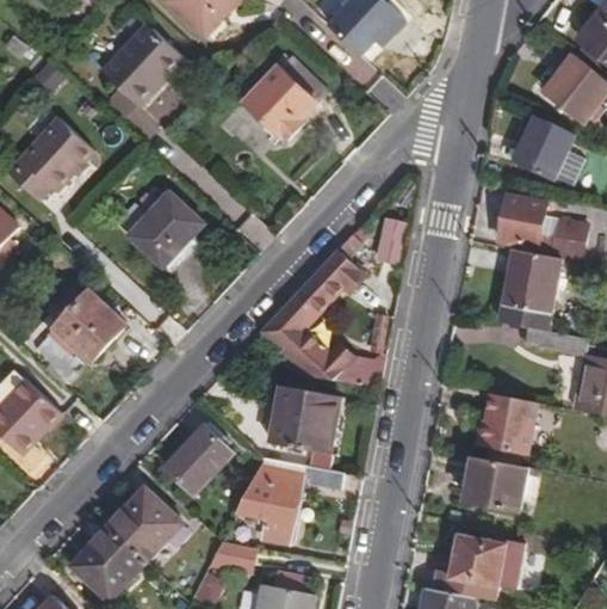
[(95,2),(92,0),(74,0),(72,4),(85,16),(95,2)]
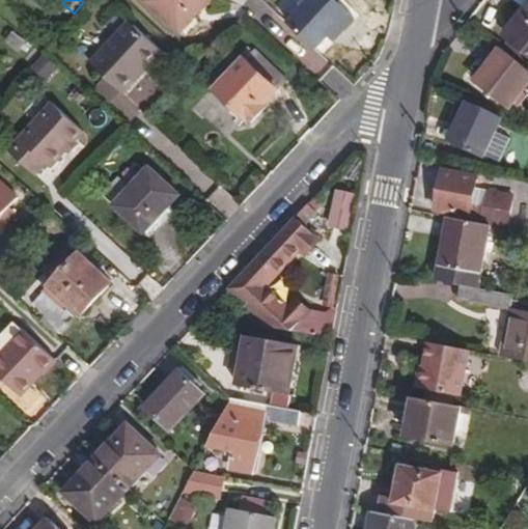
[(144,0),(178,31),(209,0),(144,0)]
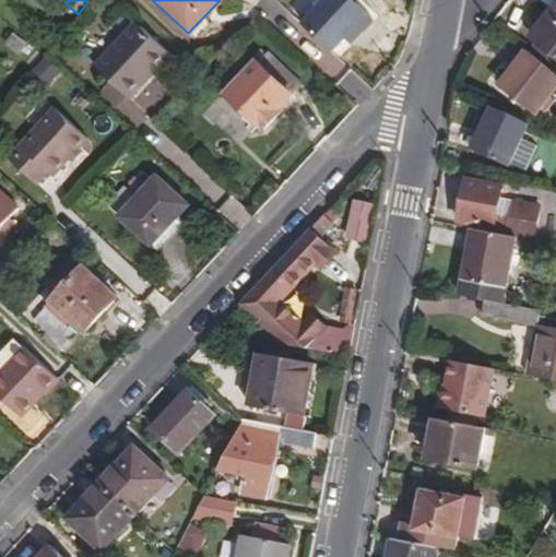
[(331,50),(343,37),(349,43),(370,19),(350,0),(320,0),(300,23),(331,50)]
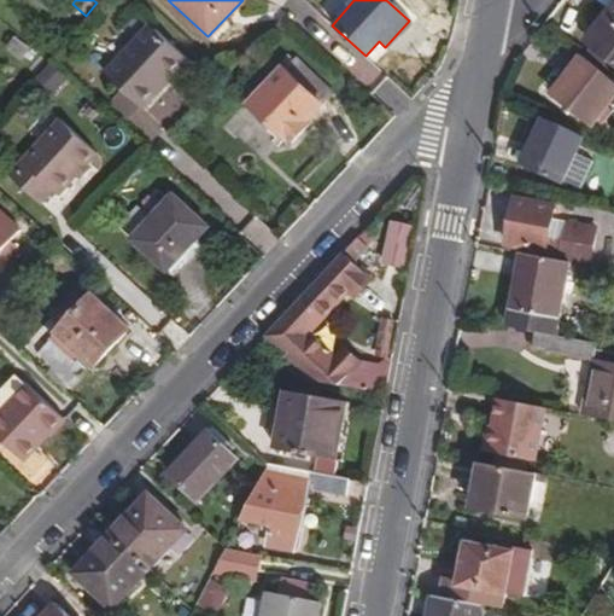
[(613,3),(586,40),(613,60),(613,3)]
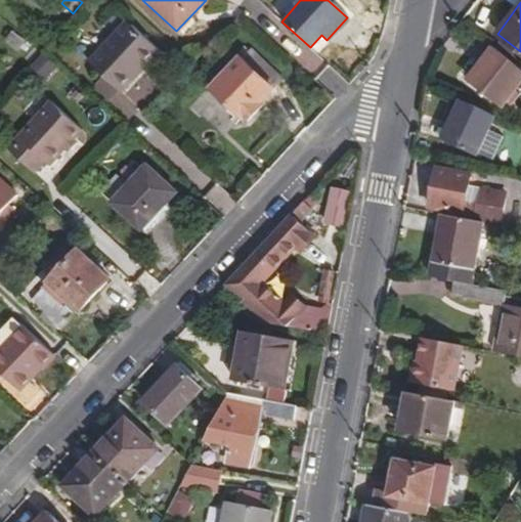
[(139,63),(155,46),(127,19),(89,61),(114,84),(136,60),(139,63)]
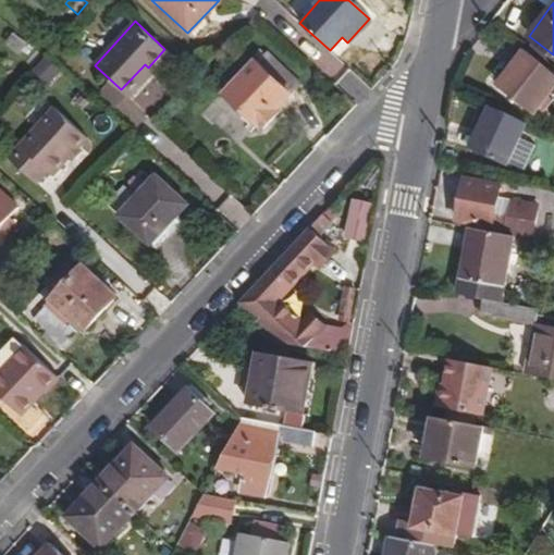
[(553,82),(553,72),(522,49),(497,86),(533,111),(553,82)]
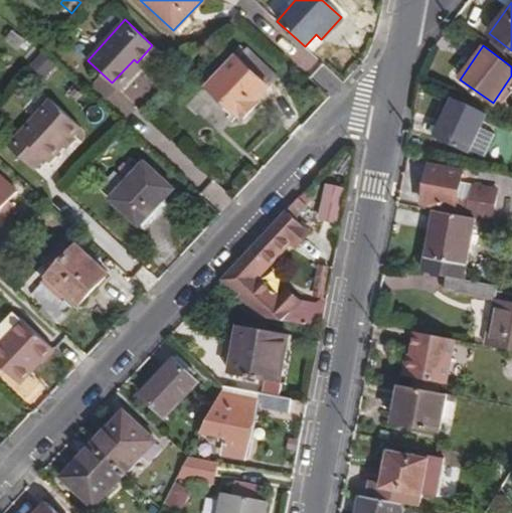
[(50,58),(40,48),(32,58),(42,67),(50,58)]
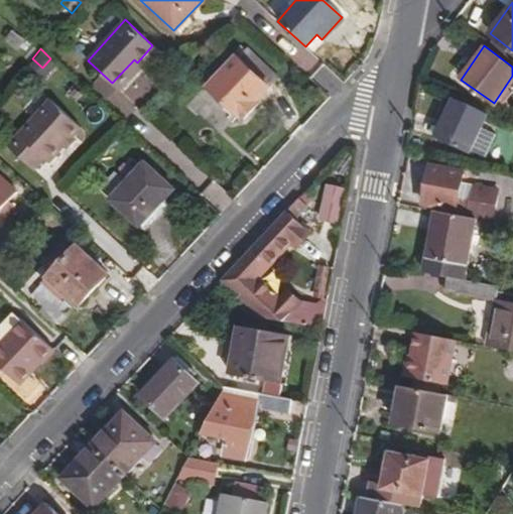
[(245,49),(237,58),(270,90),(278,81),(245,49)]
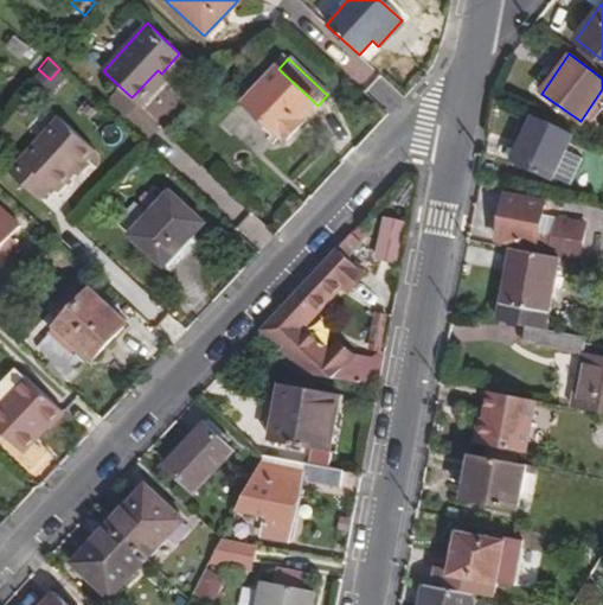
[(318,106),(278,69),(244,103),(254,114),(250,116),(262,128),(268,122),(284,140),(318,106)]
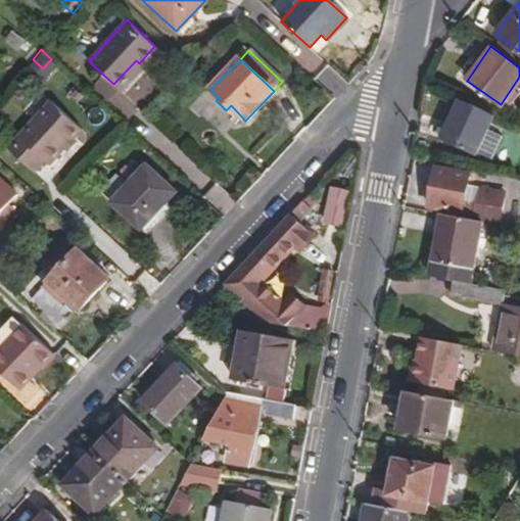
[(47,161),(62,146),(71,137),(80,127),(50,100),(8,146),(33,170),(44,158),(47,161)]
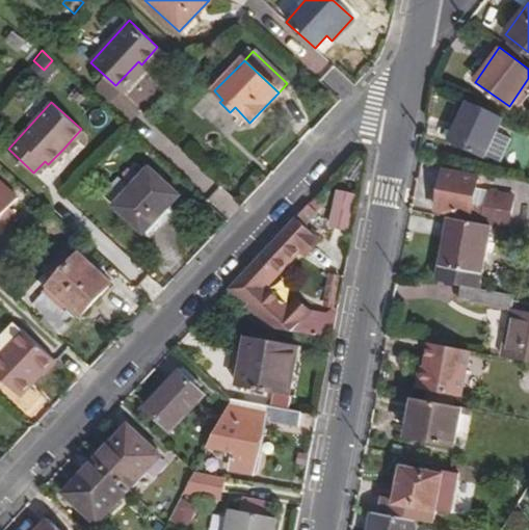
[(503,117),(468,102),(450,141),(484,157),(485,155),(500,161),(510,137),(496,130),(503,117)]
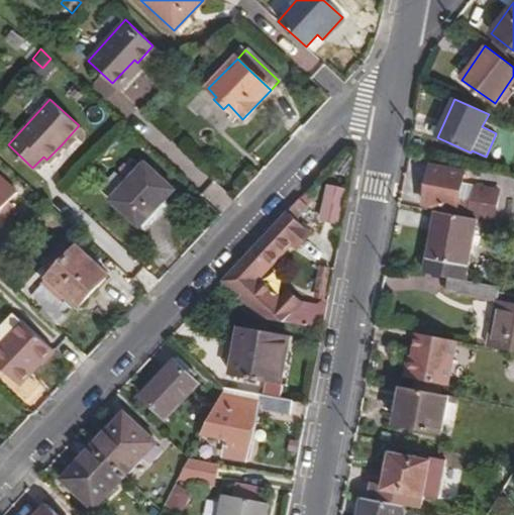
[(70,135),(62,144),(65,148),(74,138),(70,135)]
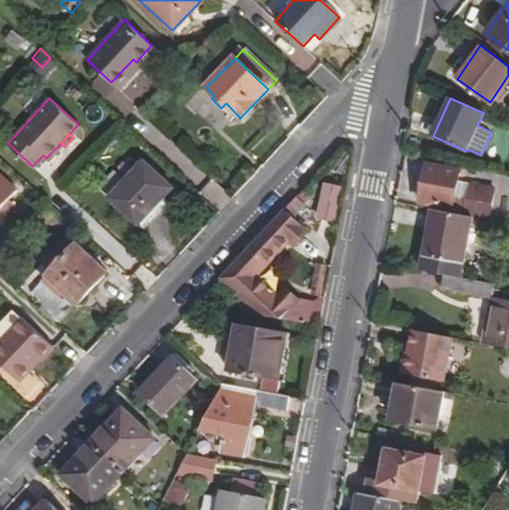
[(137,223),(171,187),(143,160),(109,197),(137,223)]
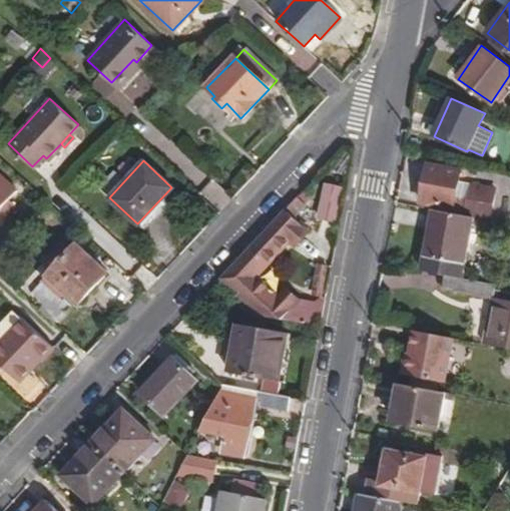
[(457,181),(459,169),(427,163),(419,205),(487,217),(493,187),(457,181)]
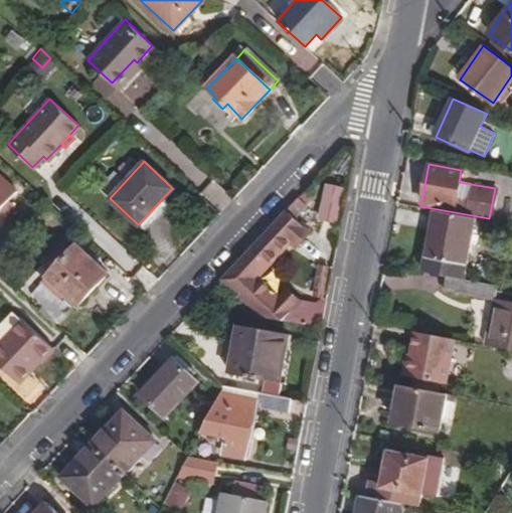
[(0,206),(14,190),(0,177),(0,206)]
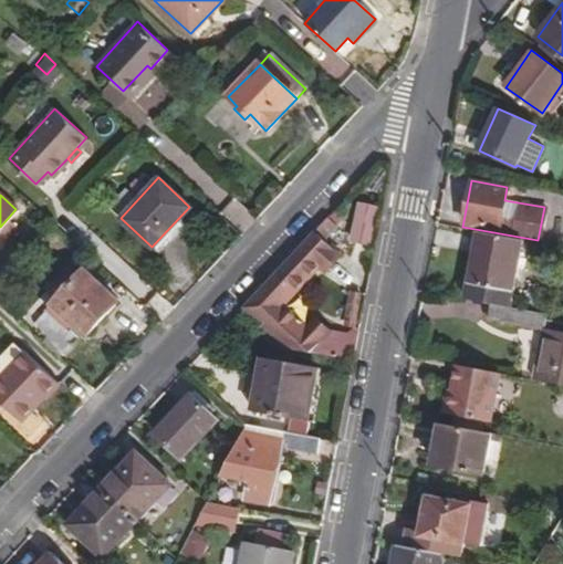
[(354,200),(350,241),(372,243),(376,202),(354,200)]
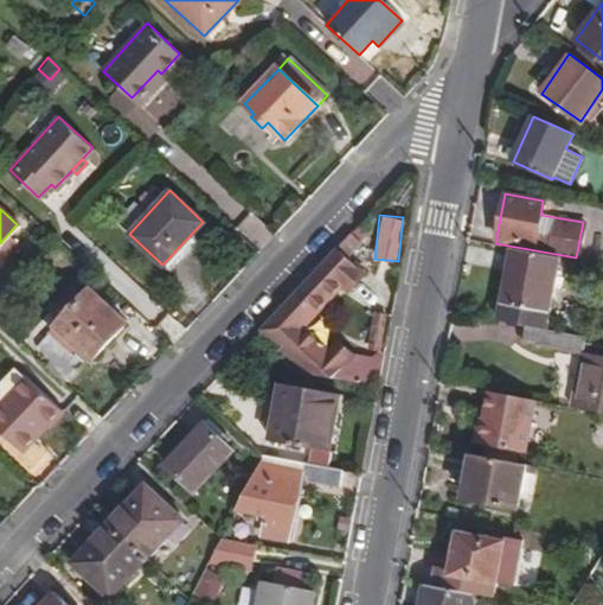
[(347,233),(258,328),(281,345),(278,348),(302,370),(355,381),(377,384),(379,371),(367,369),(338,342),(328,351),(302,326),(339,286),(346,292),(363,274),(342,258),(357,242),(347,233)]
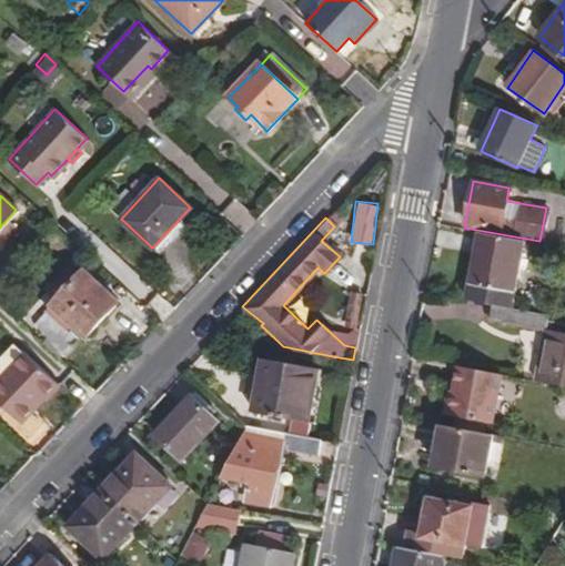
[(478,231),(467,299),(492,304),(511,307),(522,240),(478,231)]
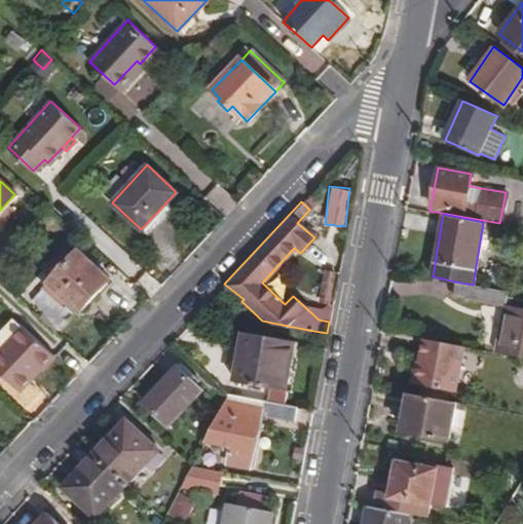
[(78,308),(107,277),(76,250),(30,298),(58,325),(70,311),(59,300),(63,295),(78,308)]
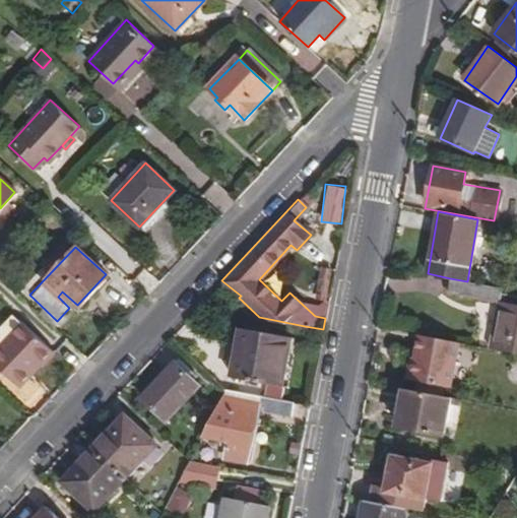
[(328,301),(334,270),(321,268),(315,298),(328,301)]
